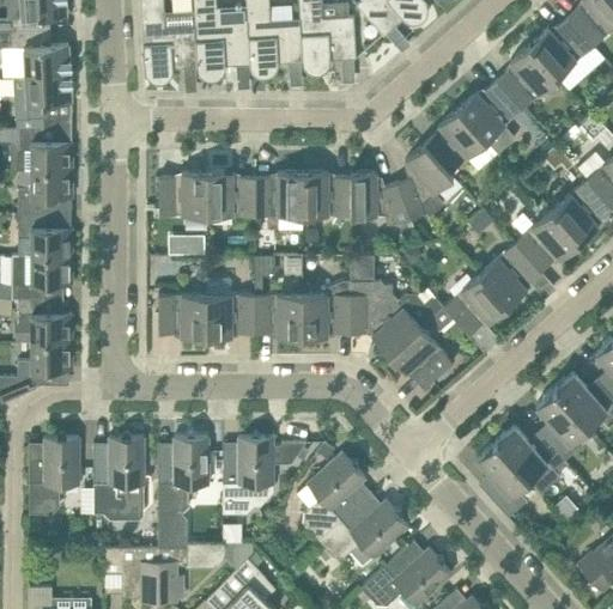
[(6,0),(7,19),(10,19),(11,34),(41,32),(41,18),(67,17),(66,1),(67,1),(67,0),(6,0)]
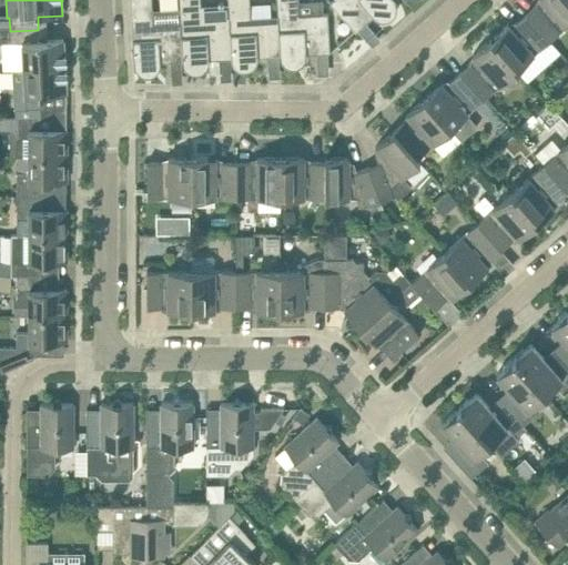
[(129,0),(133,67),(134,69),(134,71),(135,73),(137,74),(139,76),(140,77),(143,78),(145,79),(146,79),(148,79),(150,78),(152,78),(154,76),(156,74),(158,73),(158,72),(159,71),(160,68),(160,66),(160,64),(182,63),(180,23),(152,26),(150,0),(129,0)]
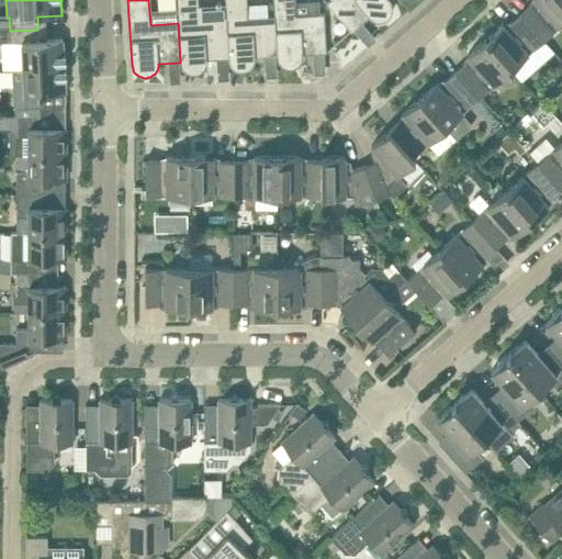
[(176,0),(178,23),(180,63),(180,65),(181,66),(181,67),(182,69),(183,70),(186,73),(189,75),(190,75),(192,75),(194,75),(195,75),(198,75),(200,74),(202,71),(204,70),(205,68),(205,67),(206,66),(206,65),(206,63),(206,62),(228,60),(226,21),(200,22),(198,0),(176,0)]
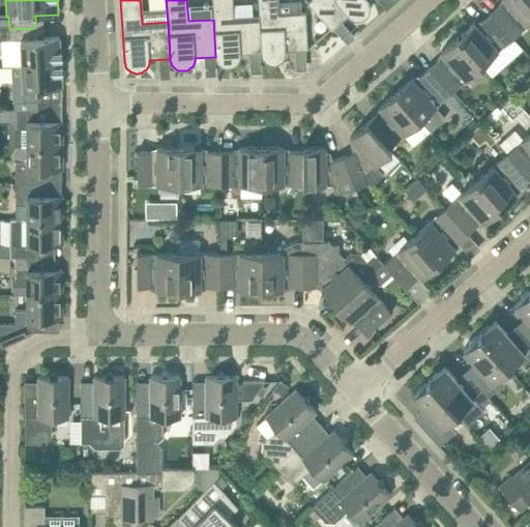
[(211,0),(213,20),(215,57),(215,59),(216,61),(217,63),(218,64),(221,65),(222,66),(225,67),(227,68),(229,68),(231,67),(233,67),(234,66),(236,65),(238,63),(239,62),(239,61),(240,59),(240,58),(240,56),(240,55),(261,54),(259,17),(234,19),(232,0),(211,0)]
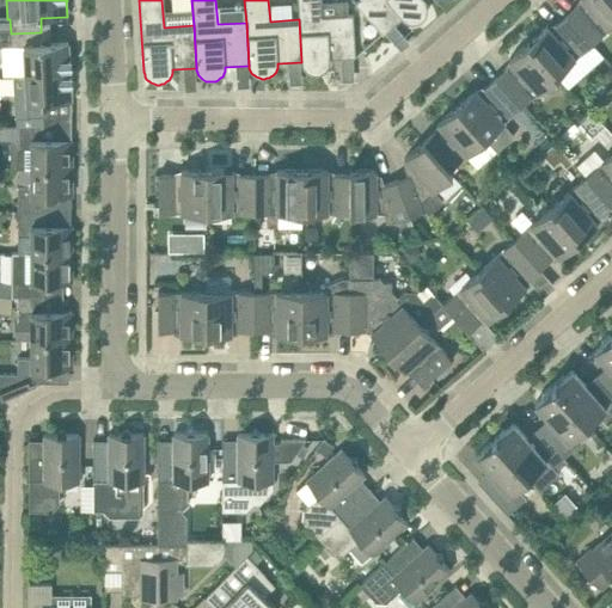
[(298,0),(299,19),(301,62),(301,65),(303,66),(303,68),(304,69),(305,72),(307,73),(308,74),(310,74),(312,75),(314,75),(316,75),(318,75),(320,75),(323,74),(325,73),(326,71),(328,68),(330,66),(330,63),(330,62),(330,61),(355,59),(354,35),(353,17),(323,18),(320,0),(298,0)]
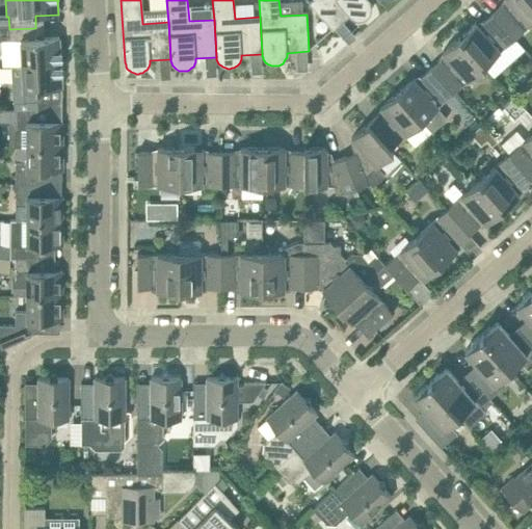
[(313,0),(309,4),(333,32),(349,18),(350,19),(352,20),(353,21),(355,21),(358,22),(362,21),(365,20),(366,20),(367,19),(368,17),(369,16),(370,14),(371,12),(371,11),(371,9),(371,8),(371,7),(371,5),(370,4),(369,2),(369,1),(367,0),(313,0)]
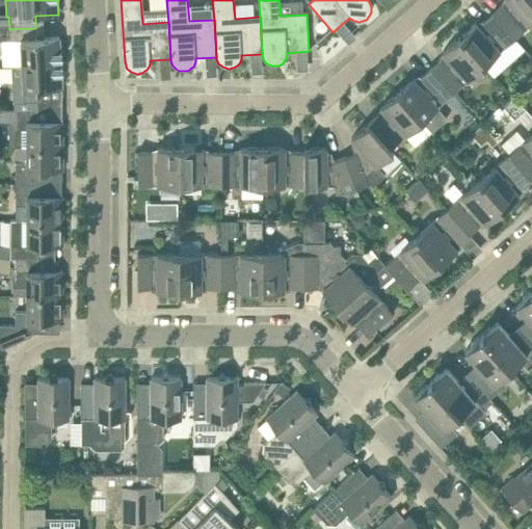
[(531,24),(531,0),(505,0),(507,2),(493,15),(514,41),(531,24)]
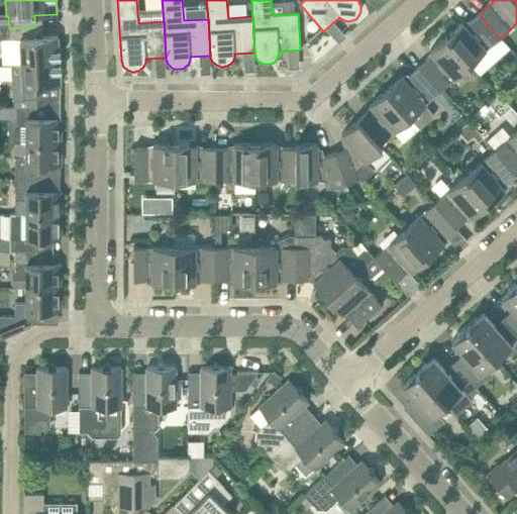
[(464,27),(462,24),(446,38),(470,66),(500,39),(479,14),(464,27)]
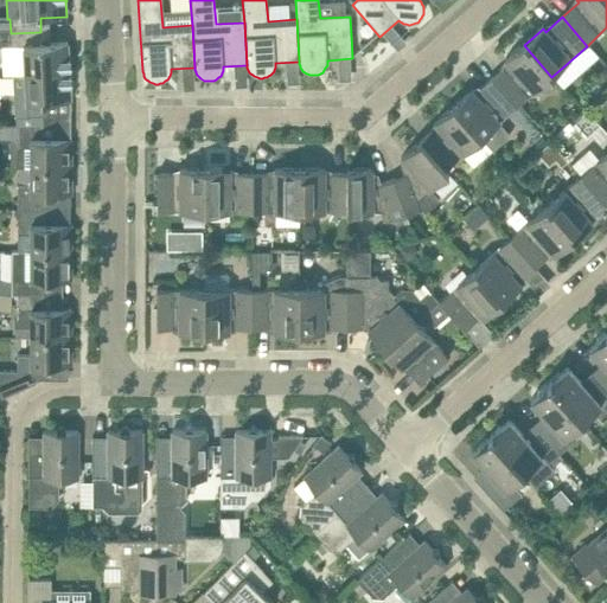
[(11,33),(0,33),(0,49),(23,47),(25,76),(69,74),(69,70),(71,70),(70,59),(69,59),(68,45),(42,46),(40,32),(11,33)]
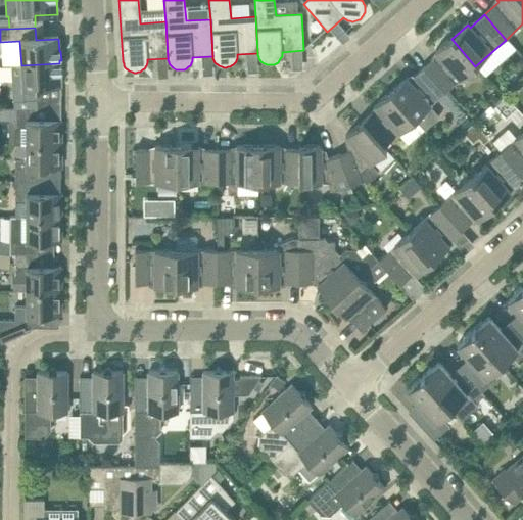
[(475,66),(452,39),(435,54),(437,56),(423,69),(445,94),(475,66)]
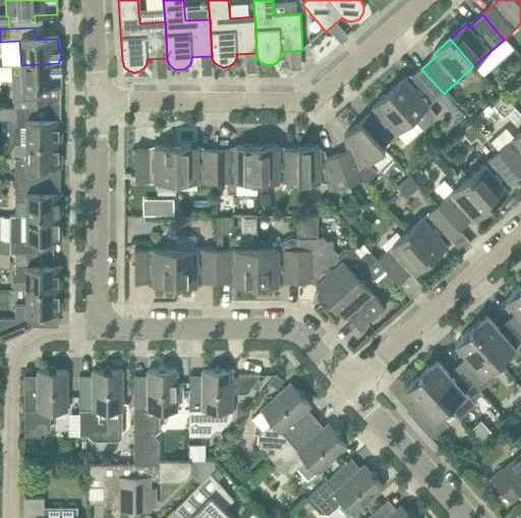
[(59,63),(21,65),(11,66),(13,103),(40,101),(39,89),(61,88),(60,74),(61,74),(61,65),(60,65),(59,63)]
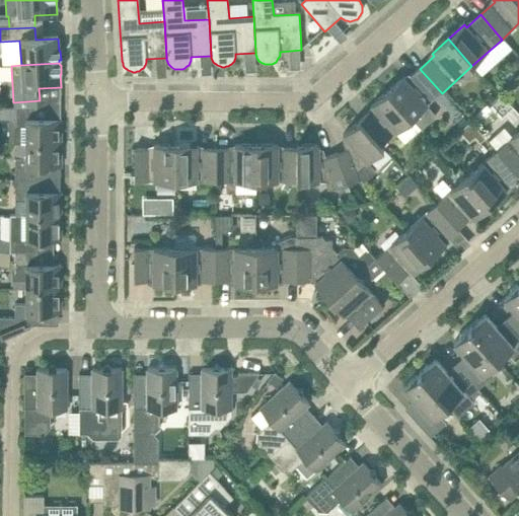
[(405,81),(403,78),(387,92),(412,120),(442,93),(420,69),(405,81)]
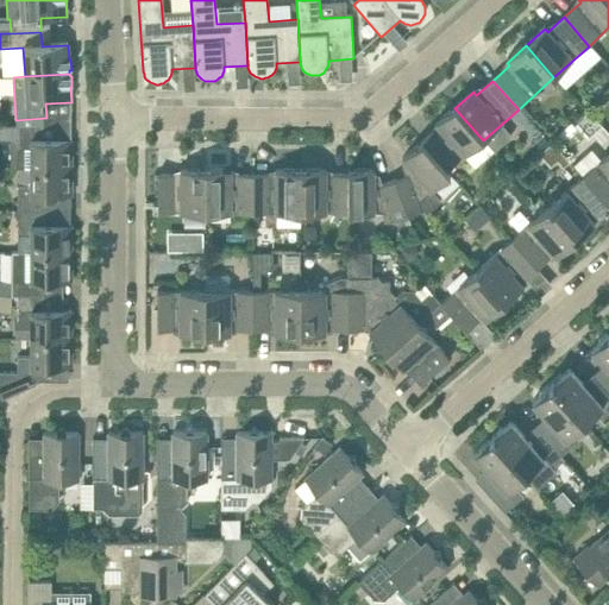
[(483,140),(454,108),(435,126),(438,128),(421,144),(450,176),(447,172),(483,140)]
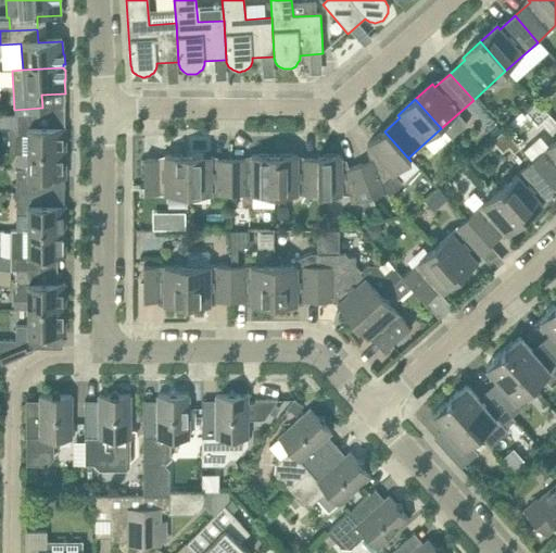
[(521,114),(507,127),(512,132),(526,120),(521,114)]
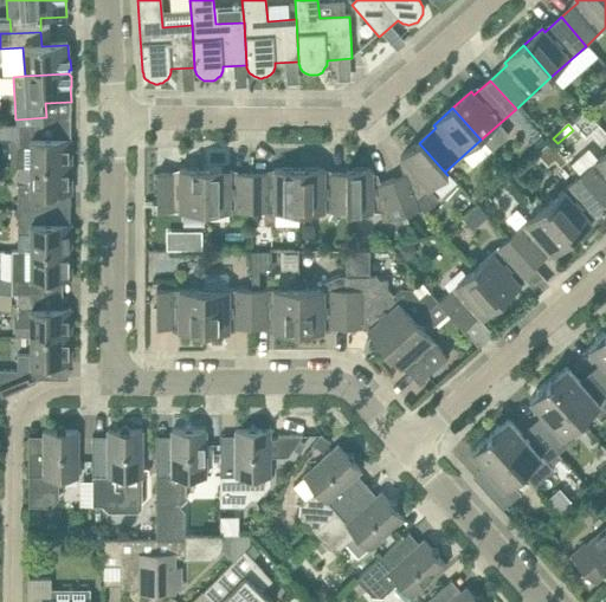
[(18,125),(18,135),(10,135),(10,168),(31,168),(71,168),(71,141),(43,141),(43,125),(18,125)]
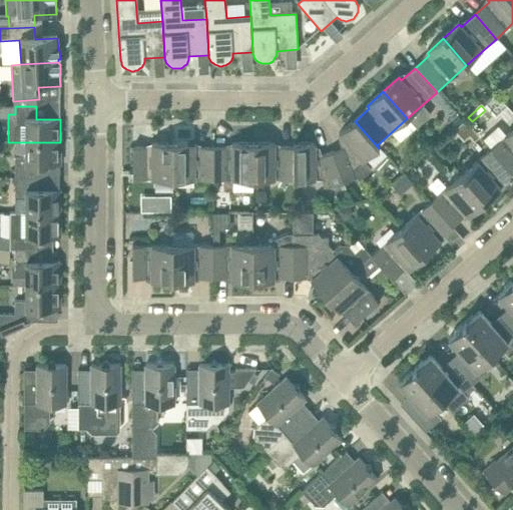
[(341,144),(342,147),(343,149),(332,153),(344,183),(356,179),(355,179),(362,173),(357,168),(379,148),(355,121),(339,135),(345,141),(341,144)]
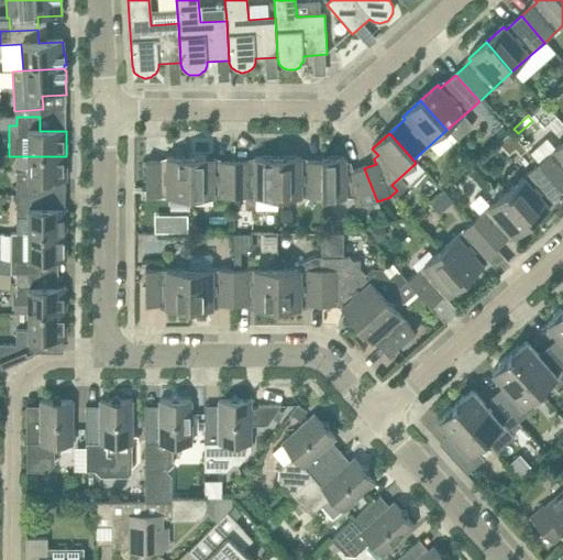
[(562,142),(538,165),(562,191),(562,190),(562,142)]
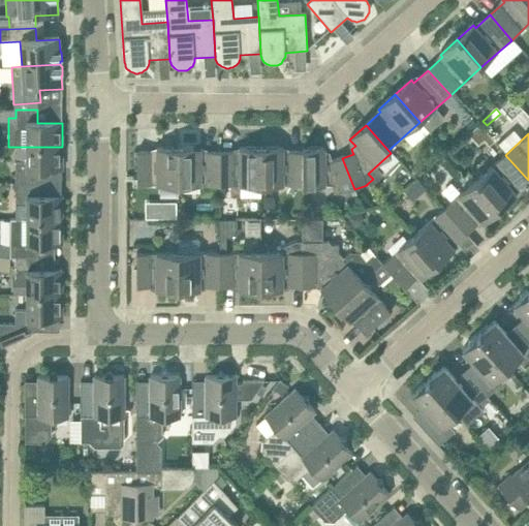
[(62,147),(27,147),(27,163),(16,163),(16,184),(37,184),(37,172),(62,172),(62,147)]
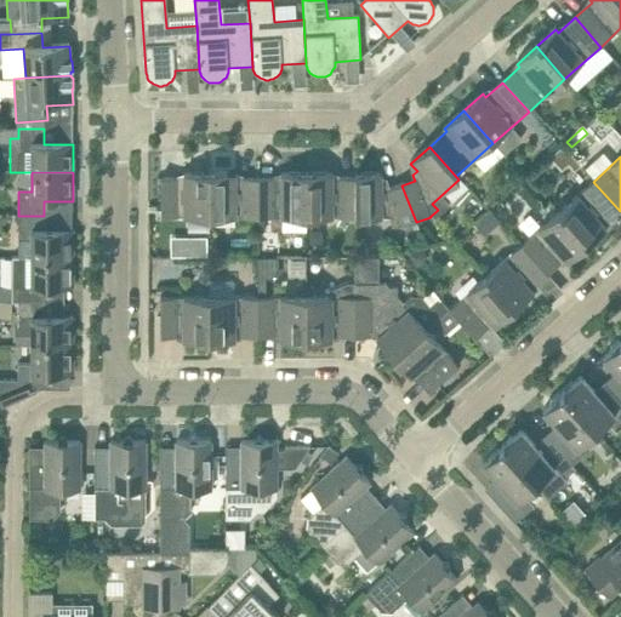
[(183,180),(160,180),(160,218),(210,218),(210,175),(183,175),(183,180)]
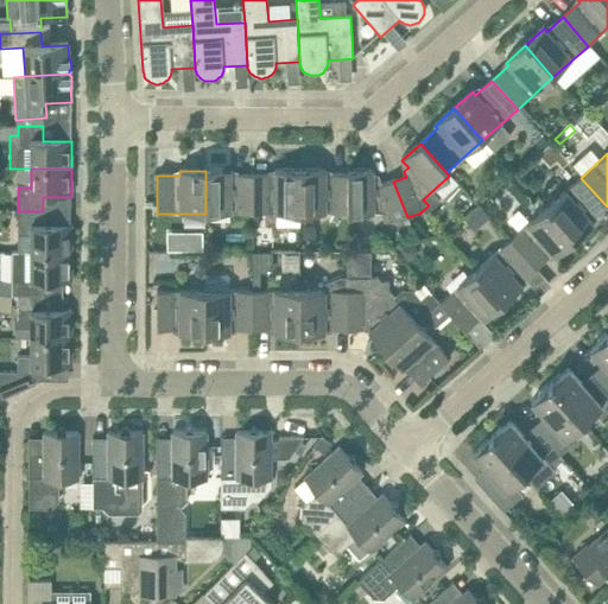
[(230,176),(230,172),(206,171),(206,214),(253,214),(253,176),(230,176)]
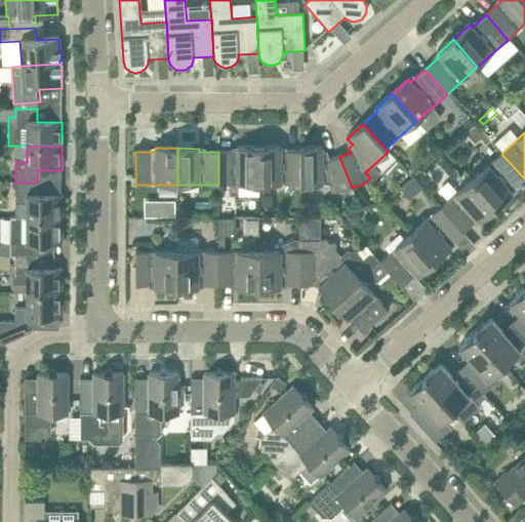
[(237,148),(237,152),(218,152),(218,185),(258,185),(259,149),(237,148)]
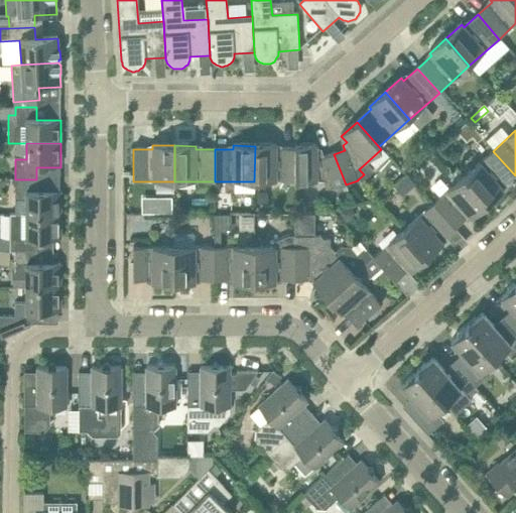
[(276,149),(276,146),(255,146),(254,181),(295,181),(295,146),(294,146),(294,149),(276,149)]
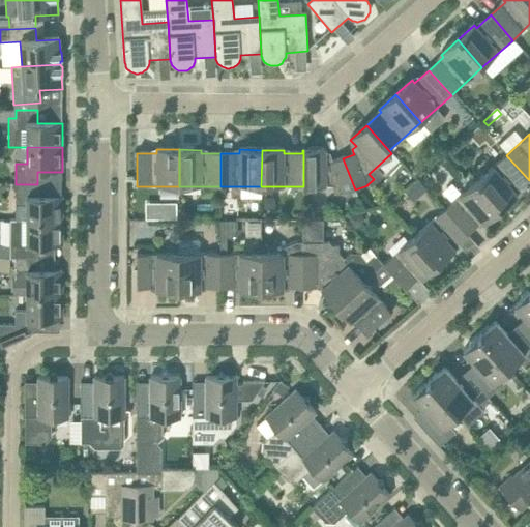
[(325,158),(325,150),(303,150),(303,186),(333,186),(333,195),(342,195),(343,195),(355,189),(343,158),(331,163),(330,158),(325,158)]
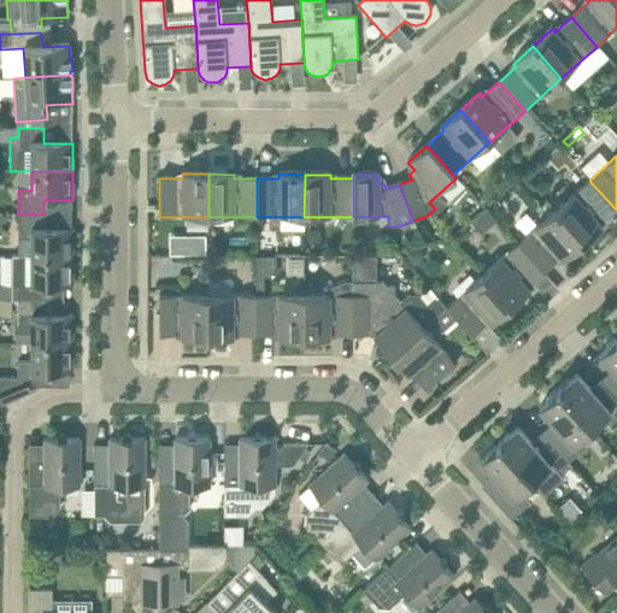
[(616,210),(589,181),(554,212),(583,245),(603,228),(599,224),(616,210)]
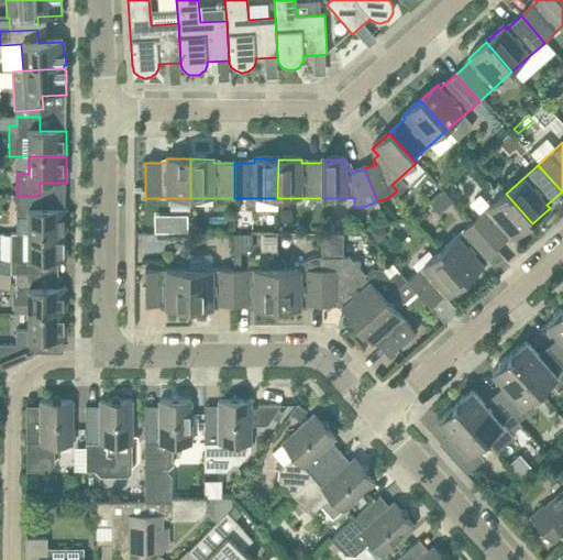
[(515,239),(532,223),(506,194),(473,223),(497,250),(511,237),(515,239)]
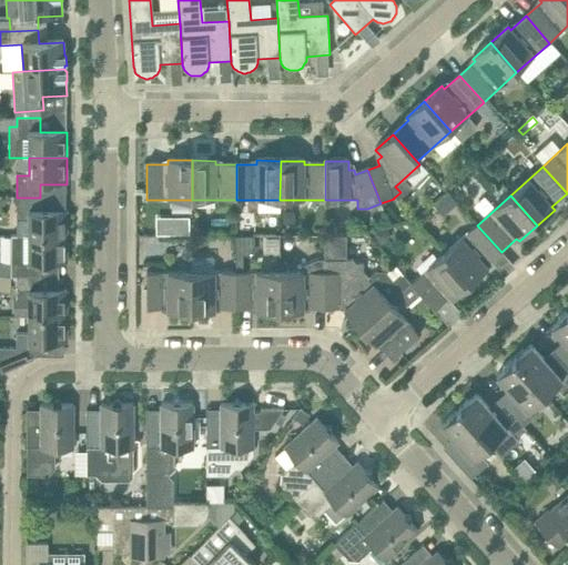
[(40,212),(40,198),(17,198),(17,236),(17,238),(67,238),(67,212),(40,212)]
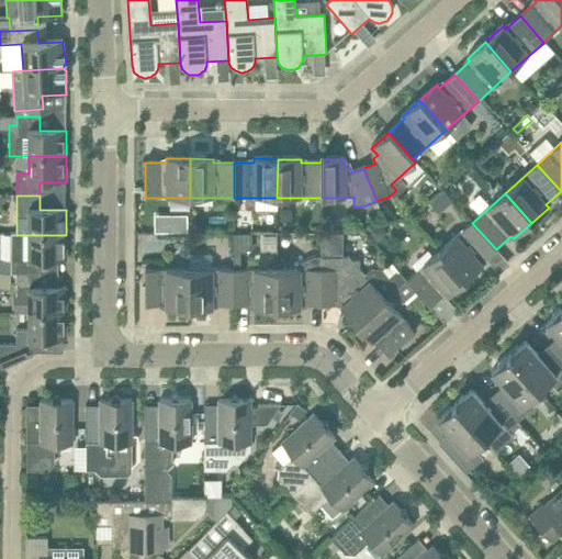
[(155,217),(155,234),(187,234),(187,217),(155,217)]
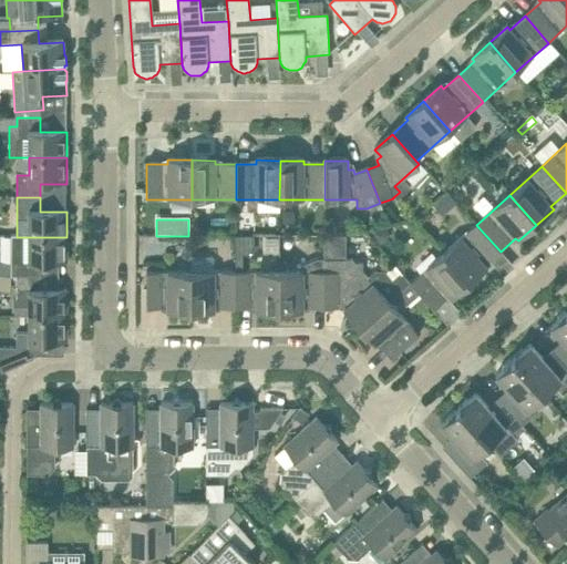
[(501,252),(476,225),(443,254),(462,275),(470,284),(487,268),(484,266),(501,252)]
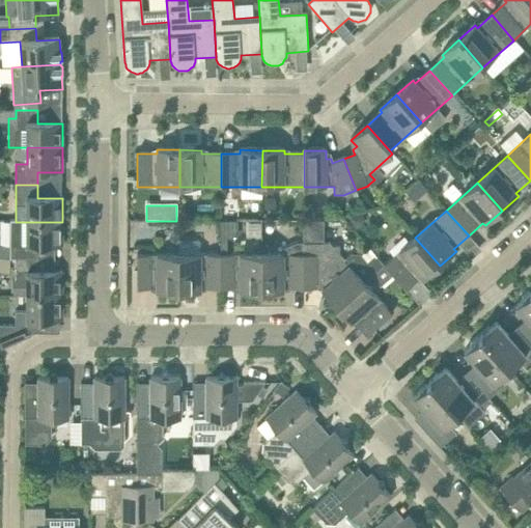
[(362,215),(350,220),(355,231),(362,228),(365,222),(362,215)]
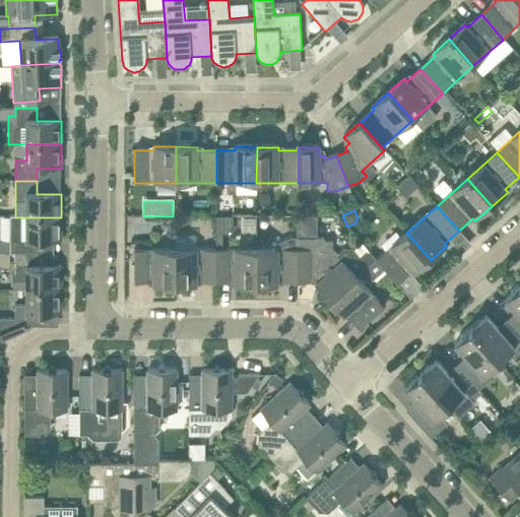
[(15,216),(10,216),(10,254),(15,254),(37,254),(37,242),(61,242),(61,217),(15,217),(15,216)]
